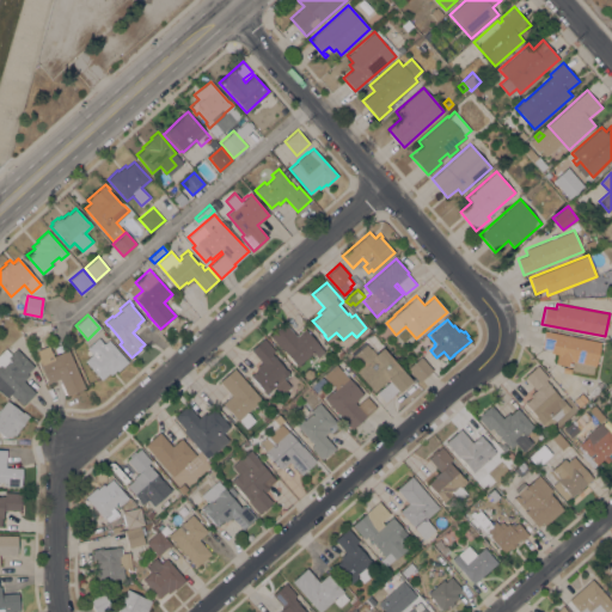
[(285,323),(297,336),(305,329),(325,352),(318,357),(313,352),(298,366),(270,336),(285,323)]
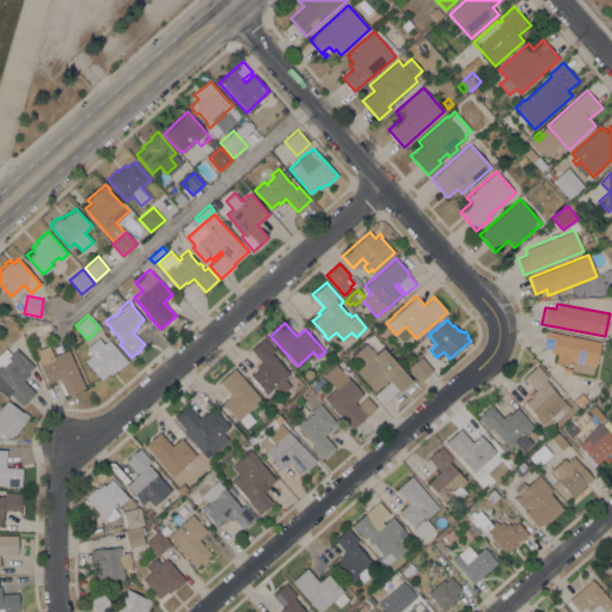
[(601,342),(597,366),(594,365),(593,374),(571,369),(571,366),(556,363),(557,354),(550,353),(551,349),(542,347),(545,330),(601,342)]
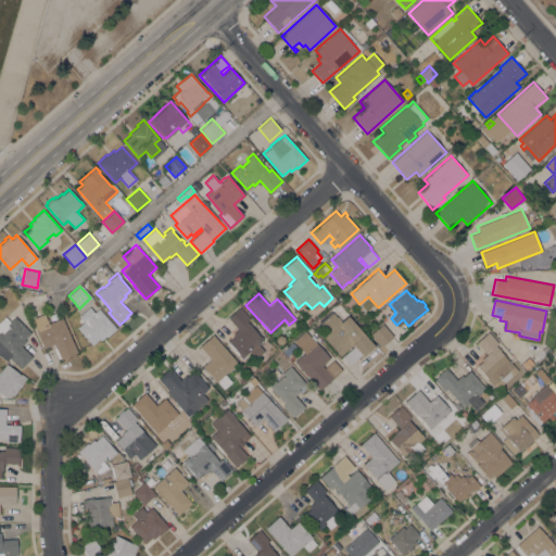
[(116,328),(106,337),(105,336),(100,340),(99,339),(91,344),(77,328),(81,324),(78,319),(80,318),(78,316),(89,306),(95,312),(99,308),(116,328)]
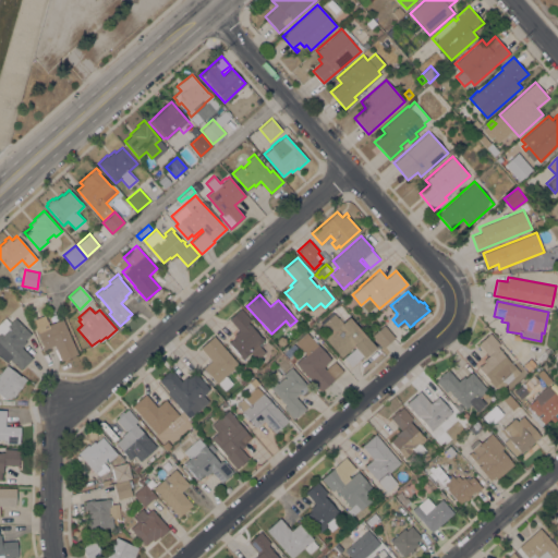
[(241,307),(251,319),(247,323),(261,337),(262,337),(264,340),(258,344),(265,352),(256,360),(251,352),(242,359),(240,355),(228,341),(229,340),(230,341),(235,336),(233,335),(239,330),(229,318),(241,307)]
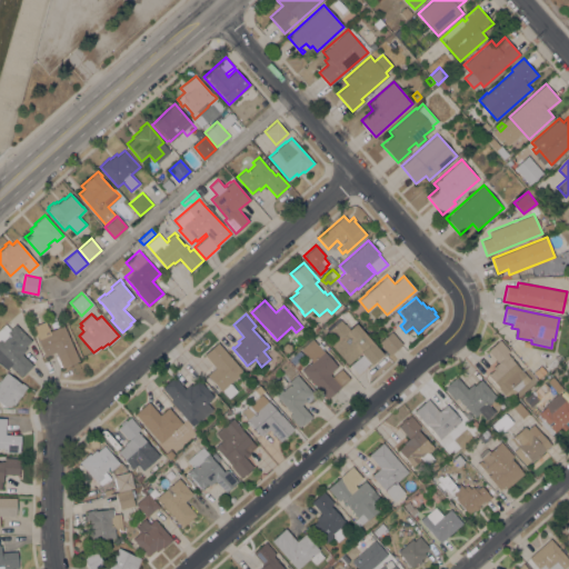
[(376,343),(375,345),(382,353),(370,365),(369,362),(358,372),(350,365),(362,355),(360,352),(348,365),(330,345),(336,340),(327,330),(341,319),(349,328),(356,322),(368,337),(369,336),(376,343)]
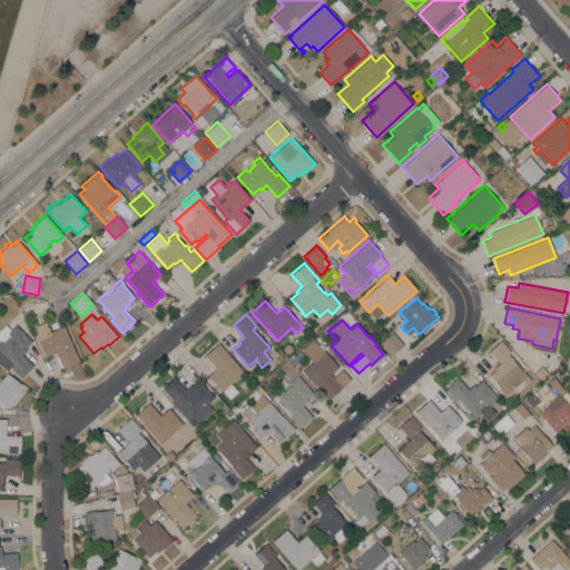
[(79,361),(61,367),(55,352),(45,356),(32,326),(46,321),(50,331),(64,325),(79,361)]
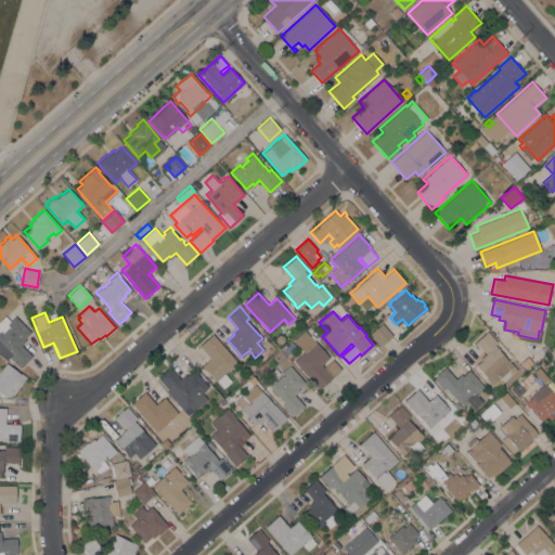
[(30,332),(24,338),(26,339),(21,345),(33,356),(23,365),(22,364),(20,366),(9,356),(12,353),(0,341),(0,319),(4,314),(10,320),(15,315),(30,332)]
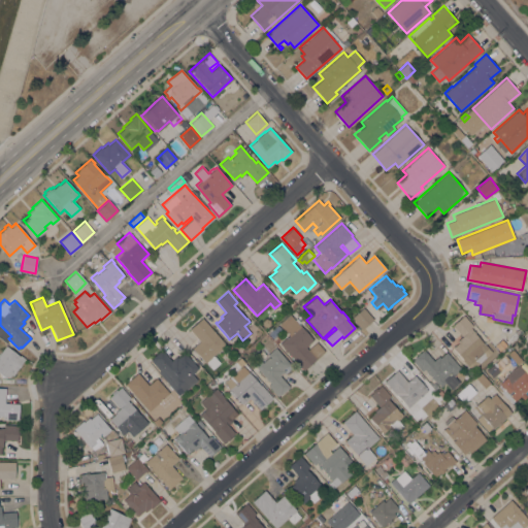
[(293,300),(297,304),(293,308),(289,304),(293,300)]
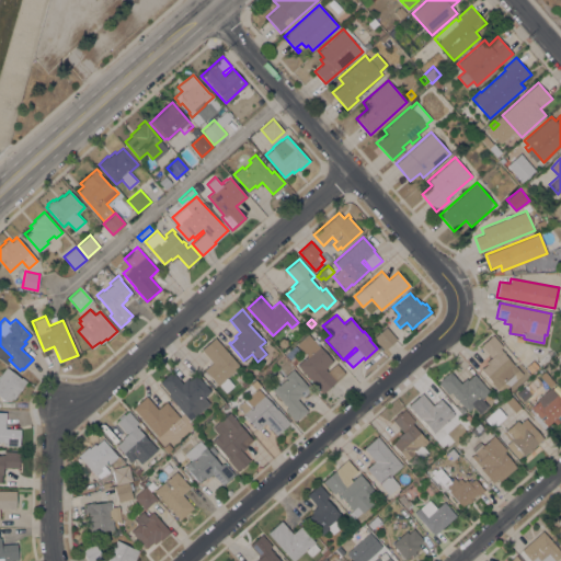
[(373,338),(386,325),(397,339),(384,350),(373,338)]
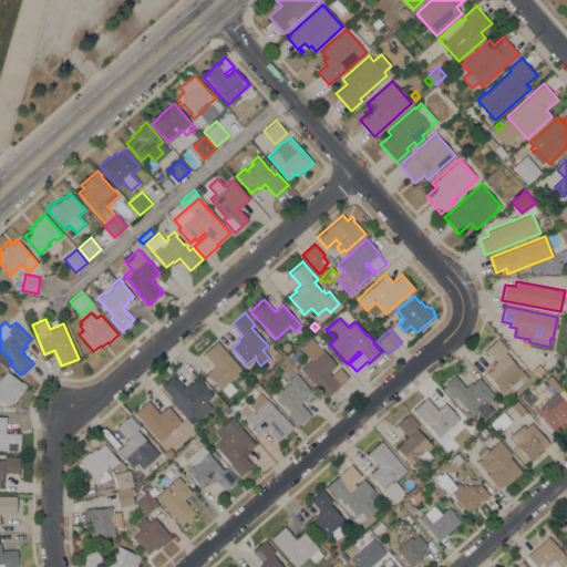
[(337,364),(328,372),(331,374),(340,367),(349,377),(326,398),(300,368),(310,359),(300,348),(311,337),(337,364)]
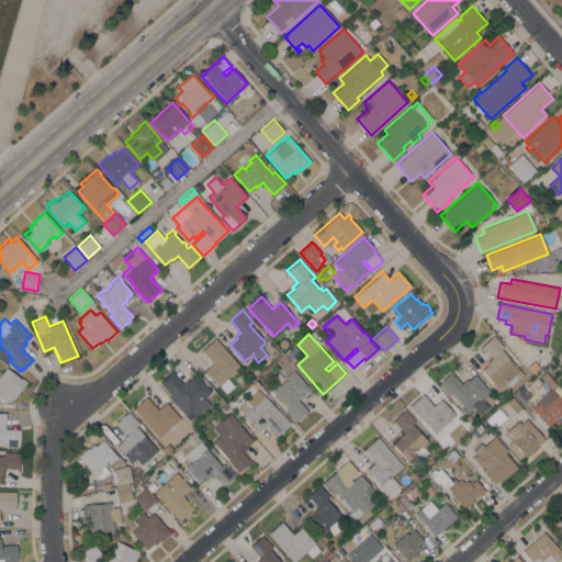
[(524,374),(502,393),(492,383),(493,382),(481,369),(482,368),(483,369),(487,364),(486,362),(492,358),(481,346),(493,335),(504,347),(502,349),(524,374)]
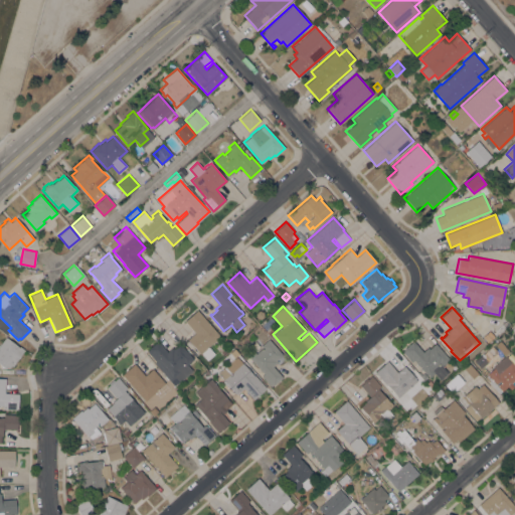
[(220,336),(208,346),(215,353),(207,360),(200,353),(200,354),(187,339),(195,332),(184,321),(197,309),(220,336)]
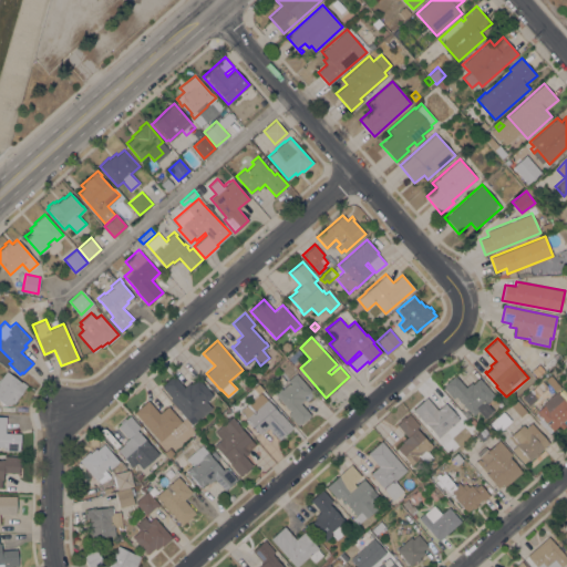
[(298,360),(301,363),(299,366),(300,367),(298,369),(292,364),(298,360)]
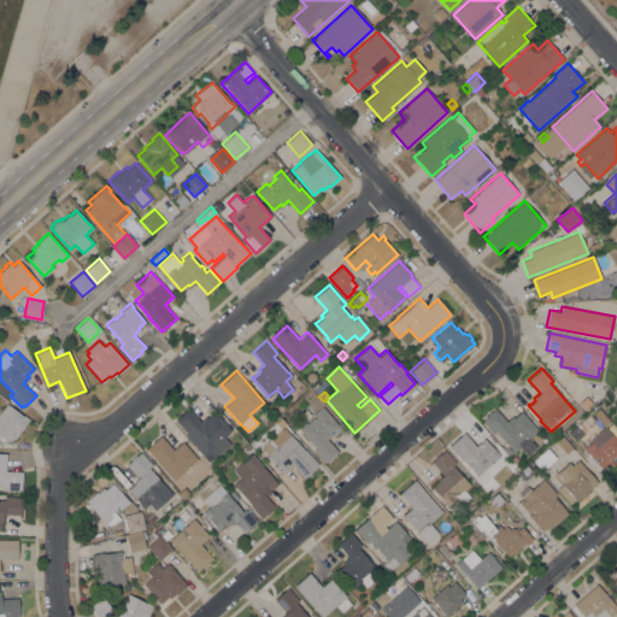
[(586,395),(592,403),(583,410),(579,403),(586,395)]
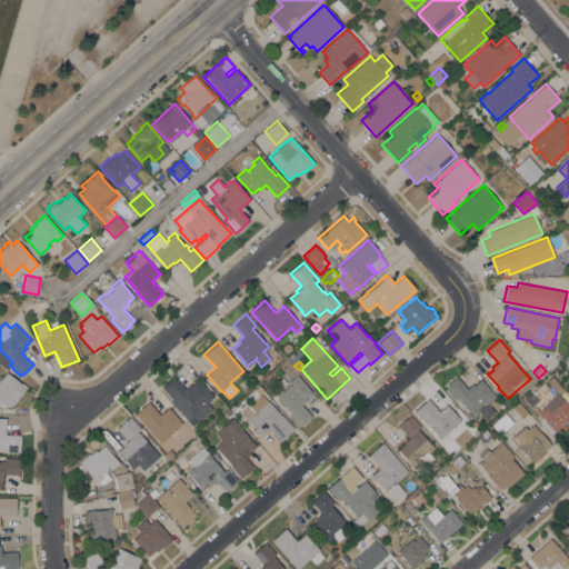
[(0,402),(0,378),(6,371),(20,383),(21,382),(27,386),(16,400),(17,400),(13,405),(11,403),(10,406),(8,405),(6,407),(0,402)]
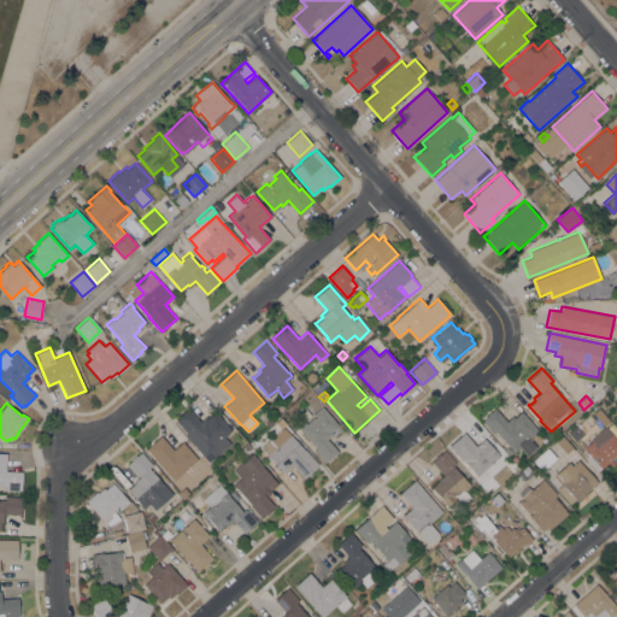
[(339,424),(331,432),(333,433),(327,439),(339,452),(328,462),(327,460),(324,463),(313,451),(316,447),(298,427),(305,421),(307,423),(315,417),(312,415),(322,405),(339,424)]
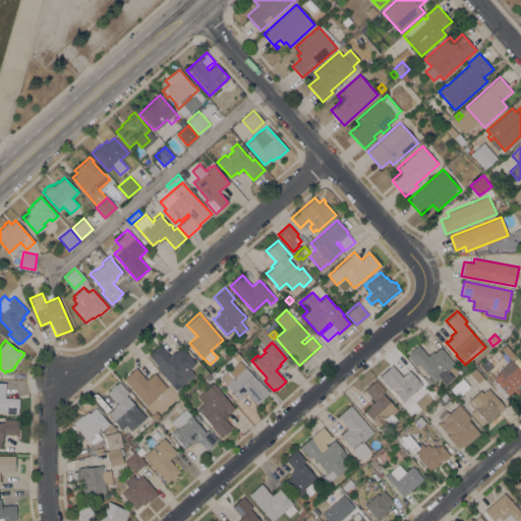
[(156,367),(158,365),(148,354),(159,344),(169,355),(174,351),(175,352),(182,347),(195,363),(189,368),(194,373),(181,385),(177,381),(172,385),(156,367)]
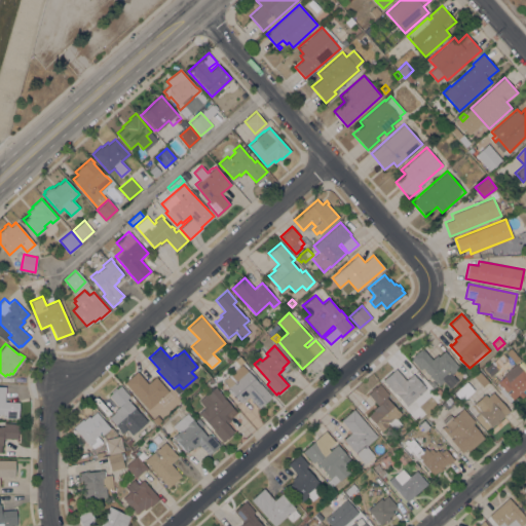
[(431,359),(437,354),(439,357),(445,350),(459,367),(451,373),(455,377),(446,384),(443,380),(438,385),(422,367),(420,370),(410,359),(422,348),(431,359)]
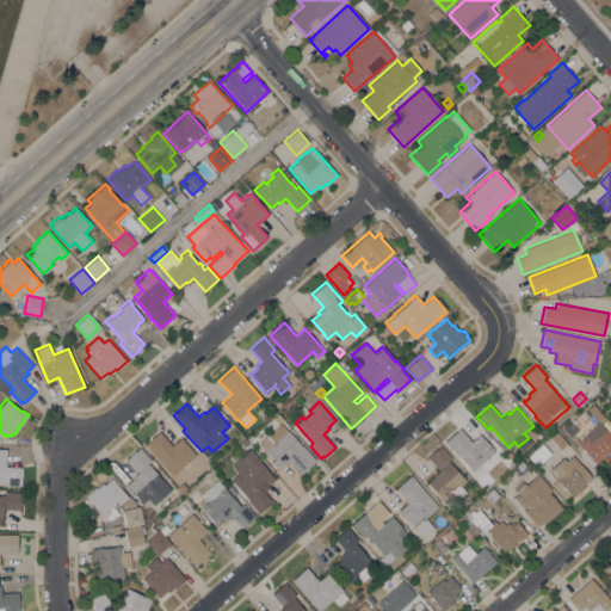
[(587,408),(592,405),(603,417),(603,418),(599,421),(598,420),(598,421),(587,408)]
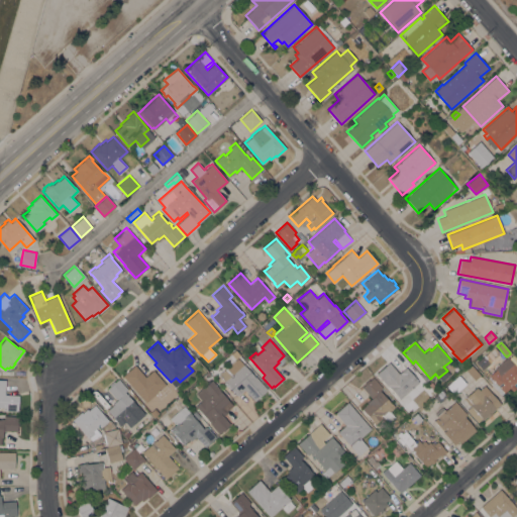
[(254,377),(255,376),(267,389),(253,401),(244,389),(237,396),(224,381),(225,381),(219,374),(235,359),(231,354),(235,350),(240,355),(238,357),(243,364),(254,377)]
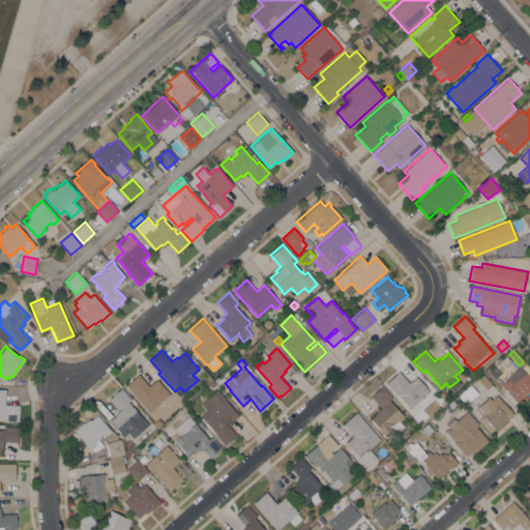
[(493,380),(487,373),(496,364),(502,372),(493,380)]
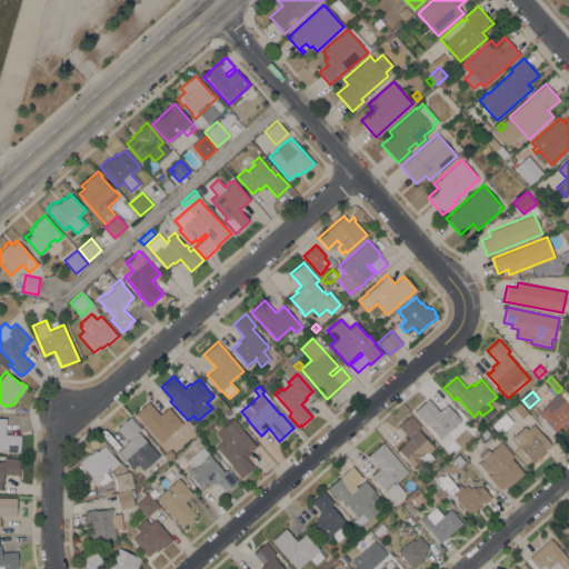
[(565,398),(568,403),(568,421),(566,425),(568,427),(563,430),(560,427),(555,432),(553,431),(550,433),(539,421),(542,419),(538,413),(536,416),(531,409),(535,406),(539,411),(546,406),(550,410),(552,409),(547,403),(559,393),(563,399),(565,398)]
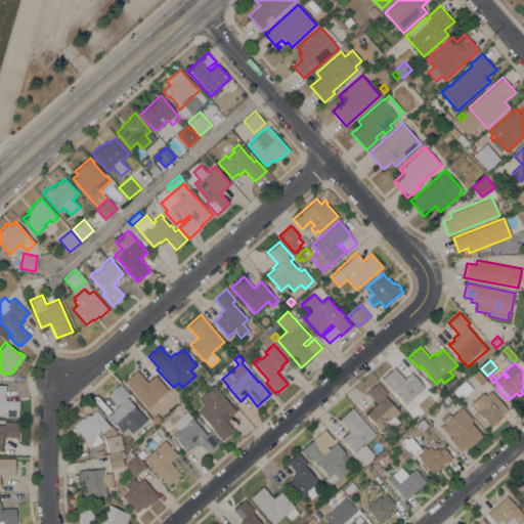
[(404,403),(393,391),(392,391),(381,378),(394,366),(404,379),(411,373),(424,387),(404,403)]
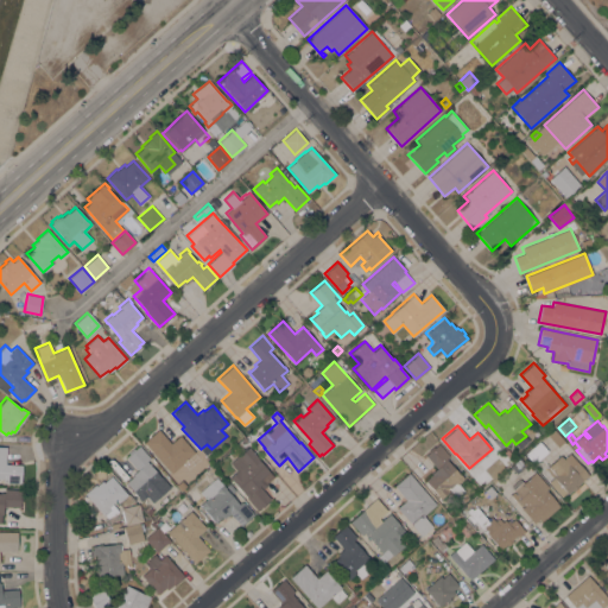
[(144,442),(158,429),(171,443),(179,435),(195,453),(171,473),(144,442)]
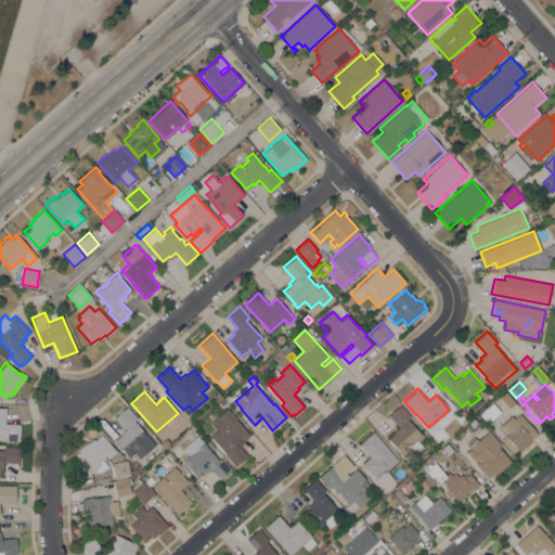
[(515,402),(508,408),(500,397),(505,391),(515,402)]
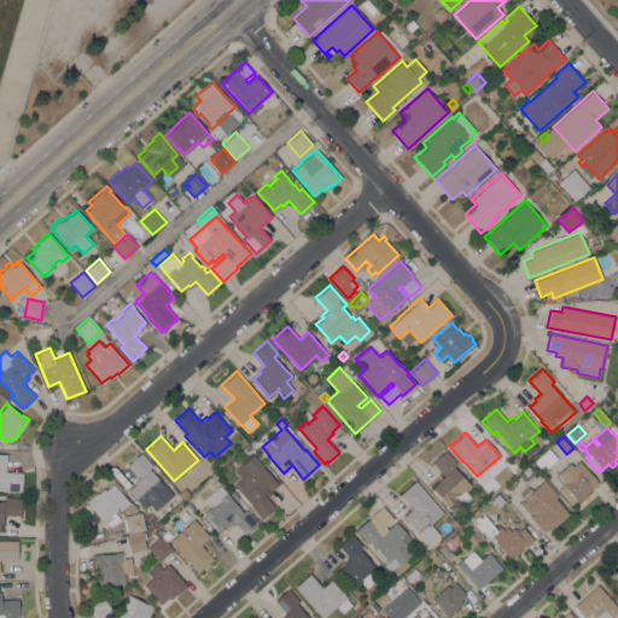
[(445,450),(456,462),(453,466),(467,482),(468,482),(472,485),(466,491),(472,497),(464,505),(458,497),(447,507),(443,503),(444,502),(432,488),(439,482),(438,481),(444,476),(432,462),(445,450)]
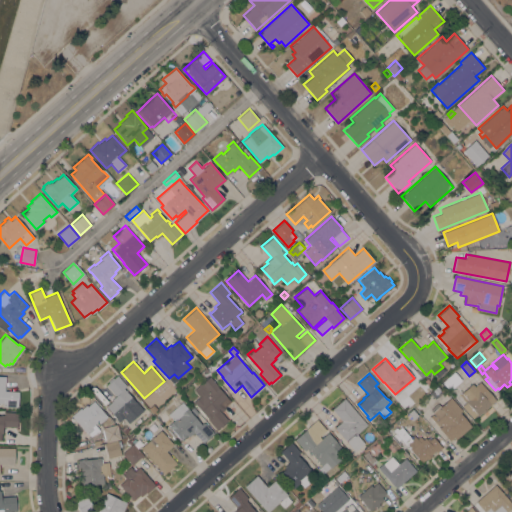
[(0,375),(1,375),(1,385),(4,385),(4,390),(18,391),(17,406),(2,406),(2,402),(0,401),(0,375)]
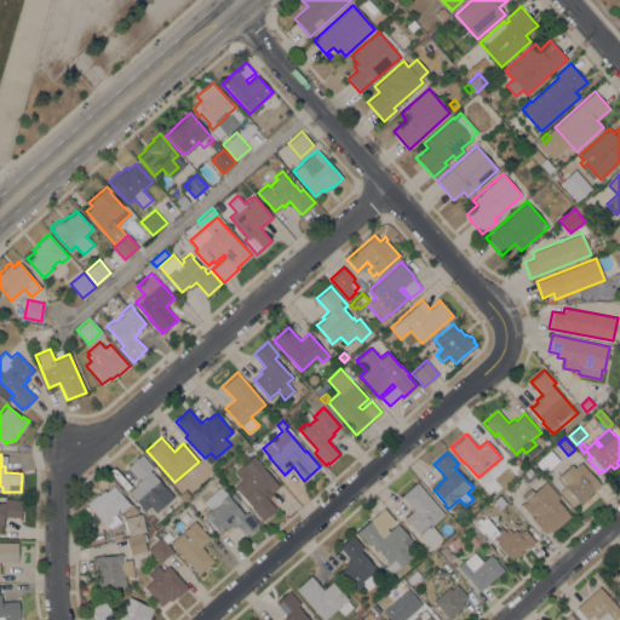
[(173,497),(155,512),(149,505),(143,511),(141,507),(141,506),(127,492),(135,486),(133,484),(139,478),(128,466),(142,454),(153,466),(150,469),(173,497)]
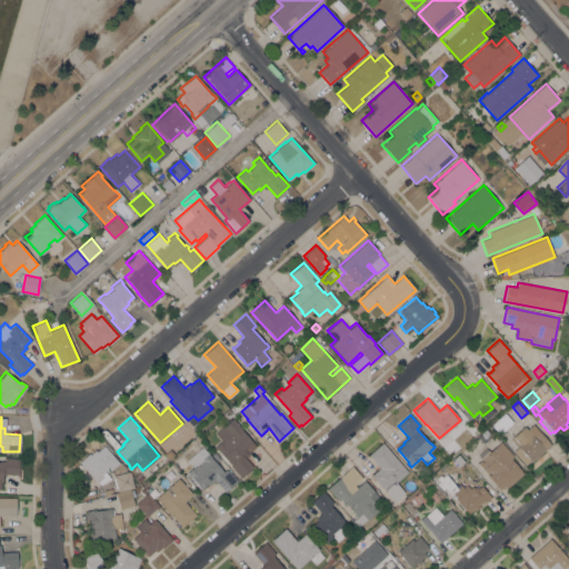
[(233,418),(242,428),(241,429),(253,442),(247,448),(248,449),(242,455),(253,466),(250,469),(250,470),(246,475),(245,473),(240,477),(230,466),(231,465),(217,449),(215,447),(222,440),(216,433),(233,418)]
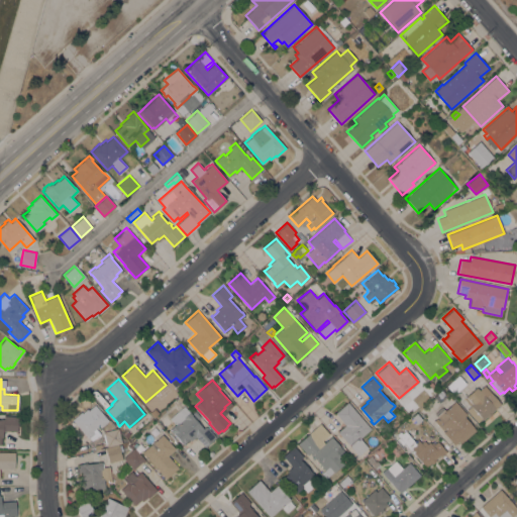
[(477,387),(485,396),(490,392),(499,402),(494,406),(496,408),(491,412),(492,414),(489,417),(487,416),(483,419),(482,418),(477,422),(466,409),(471,405),(463,397),(476,387),(477,387)]
